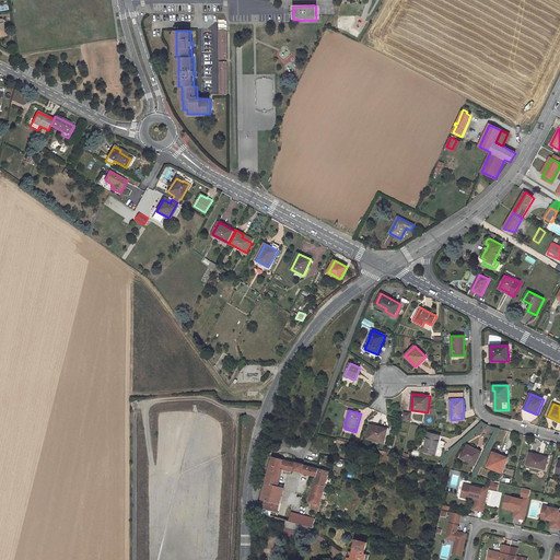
[(387,429),(370,424),(366,439),(384,443),(387,429)]
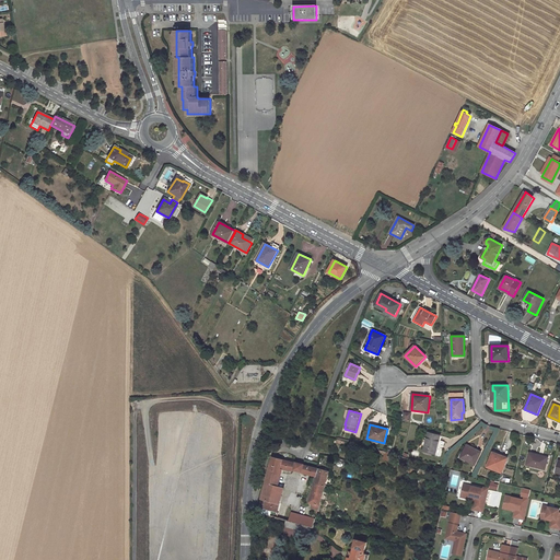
[(440,435),(429,433),(424,451),(435,454),(440,435)]
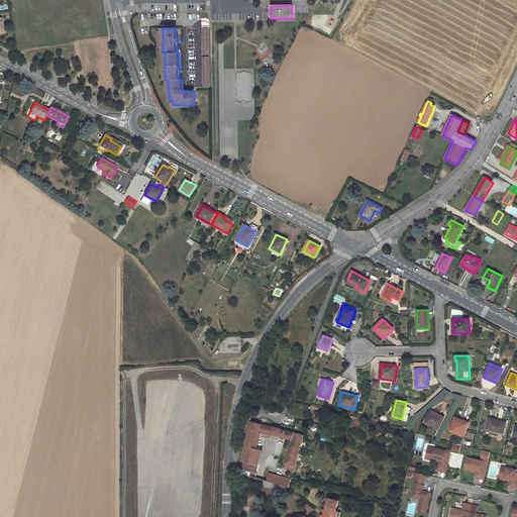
[(444,417),(431,411),(426,423),(438,429),(444,417)]
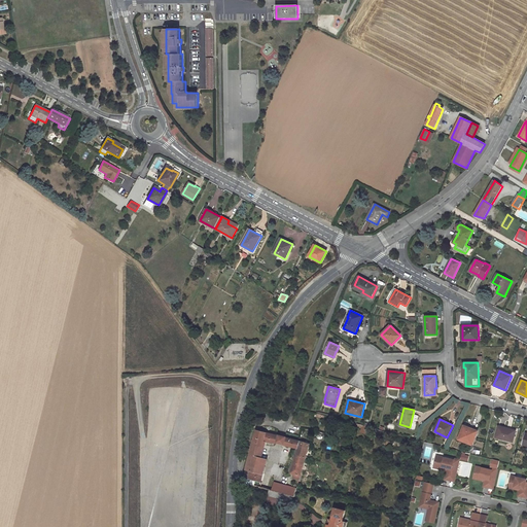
[(278,436),(279,430),(259,425),(248,473),(264,477),(266,468),(258,467),(260,461),(268,435),(278,437),(278,436)]
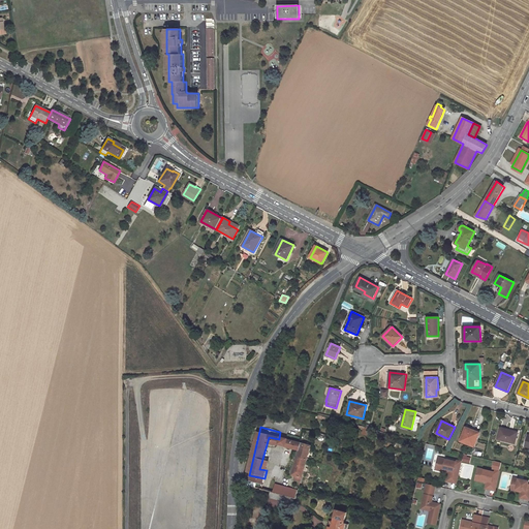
[(479,433),(466,428),(461,441),(474,446),(479,433)]
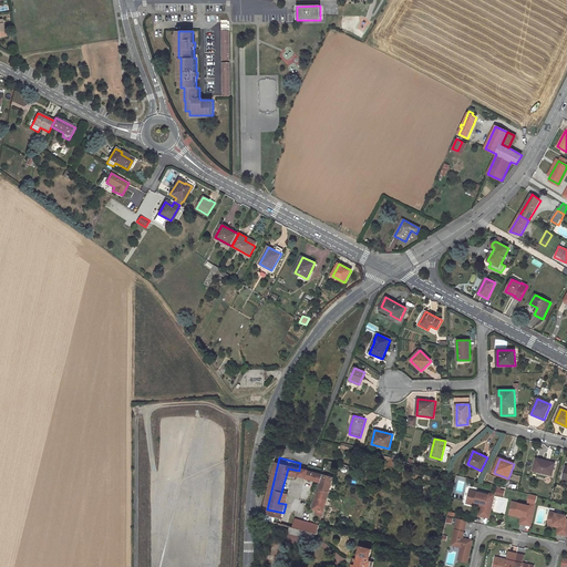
[(555,464),(537,460),(534,471),(552,475),(555,464)]
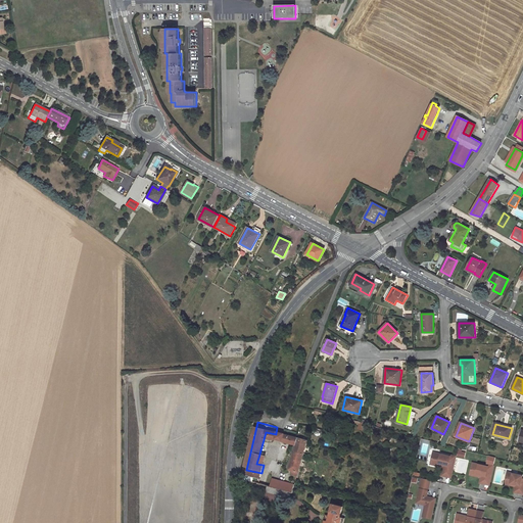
[(302,433),(286,429),(284,435),(297,438),(291,465),(297,467),(302,433)]
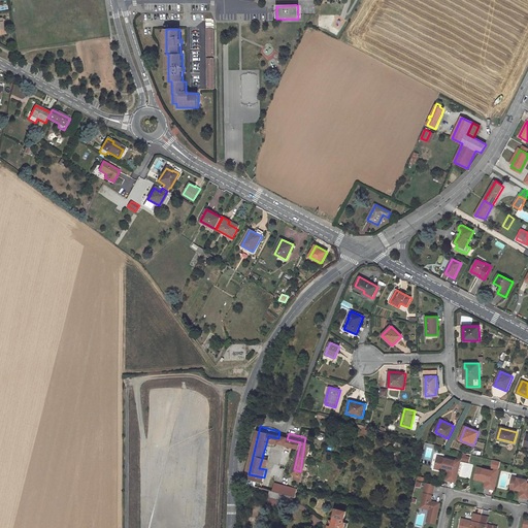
[(455,482),(460,460),(455,459),(455,460),(437,457),(435,465),(442,467),(442,468),(450,469),(448,480),(455,482)]
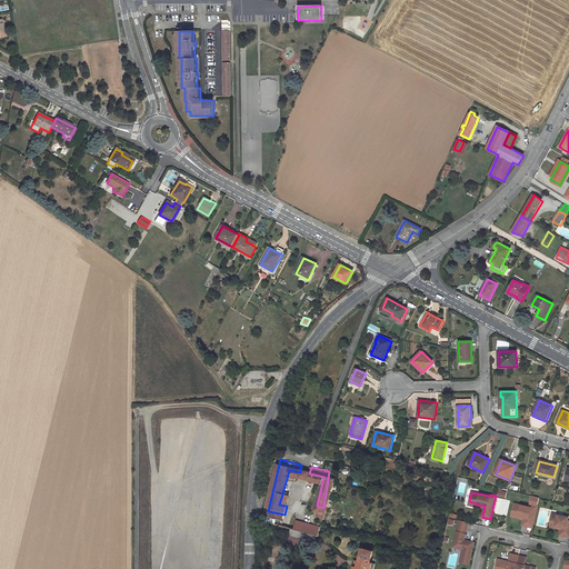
[(477,503),(469,501),(468,505),(482,508),(480,517),(482,517),(485,506),(477,505),(477,503)]
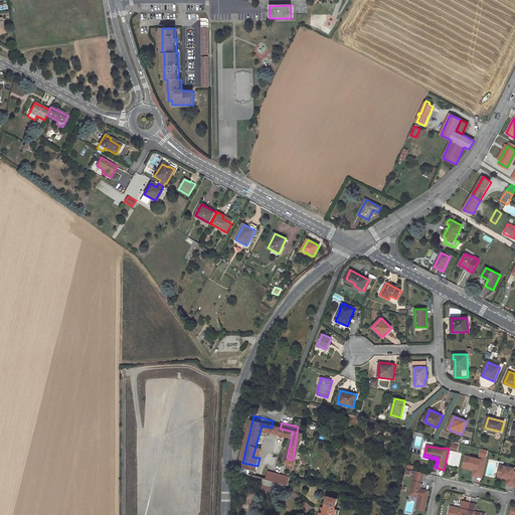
[(471,460),(465,458),(464,464),(469,465),(469,466),(469,467),(476,469),(475,476),(482,478),(485,463),(481,462),(481,460),(471,457),(471,460)]
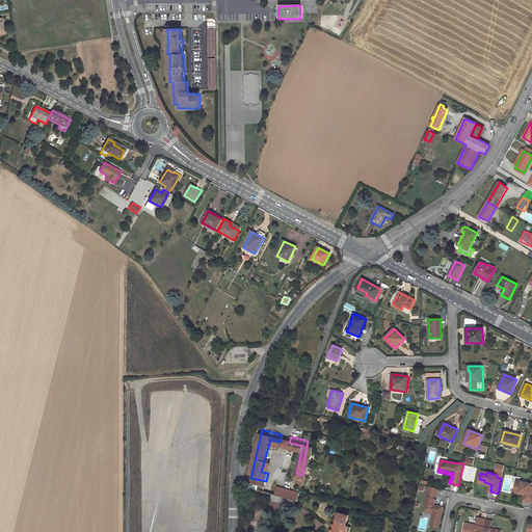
[(484,482),(484,481),(484,480),(479,479),(478,480),(478,482),(489,485),(488,490),(490,491),(491,484),(484,482)]
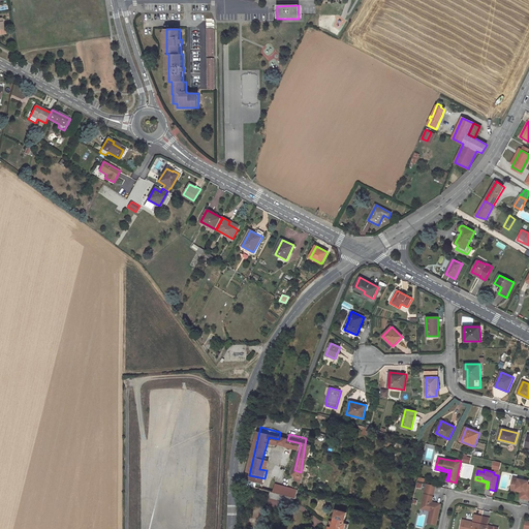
[(514,477),(511,486),(517,487),(517,489),(524,490),(522,498),(528,499),(528,484),(528,480),(514,477)]
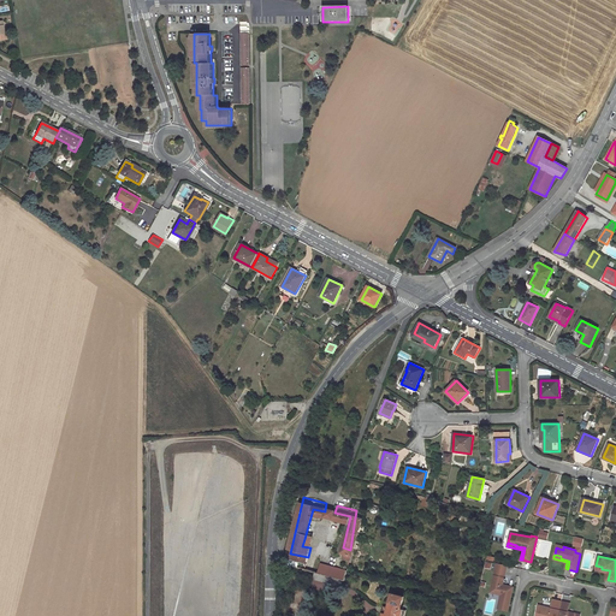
[(348,564),(327,560),(325,569),(345,575),(348,564)]
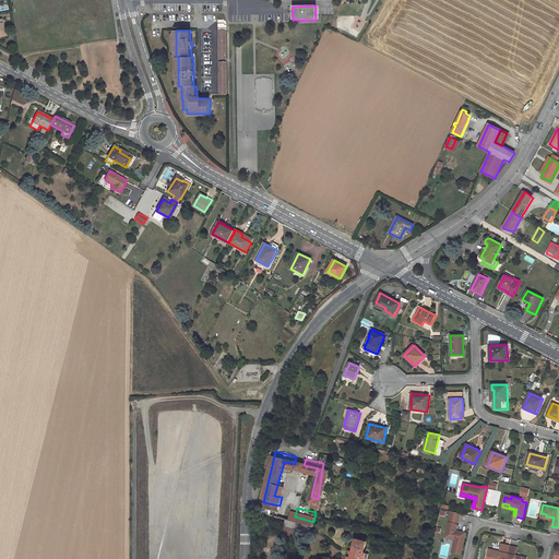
[(460,513),(451,511),(450,520),(458,521),(460,513)]
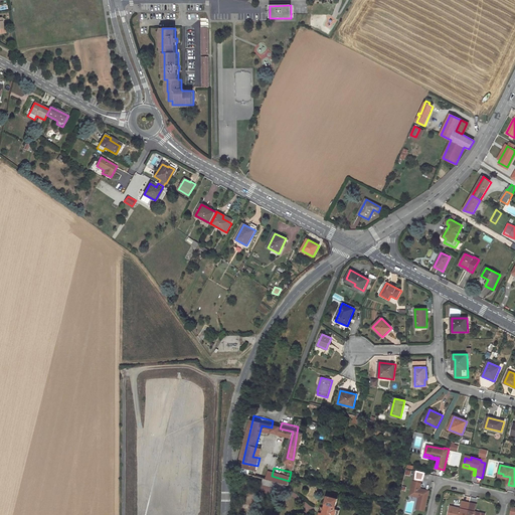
[(498,473),(497,477),(508,479),(507,484),(508,485),(510,477),(503,476),(503,474),(498,473)]
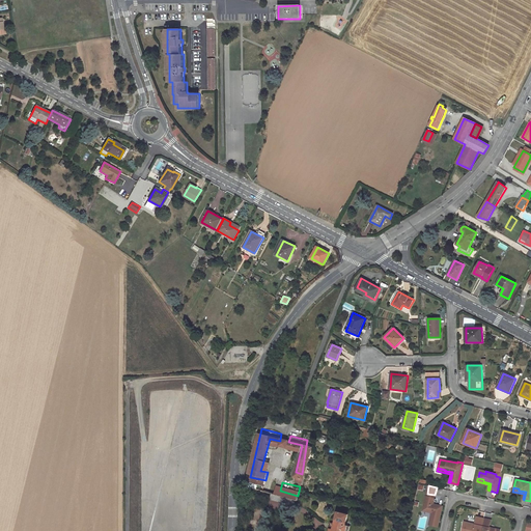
[(276,497),(292,501),(292,500),(296,500),(295,501),(297,502),(298,496),(280,491),(278,491),(276,497)]
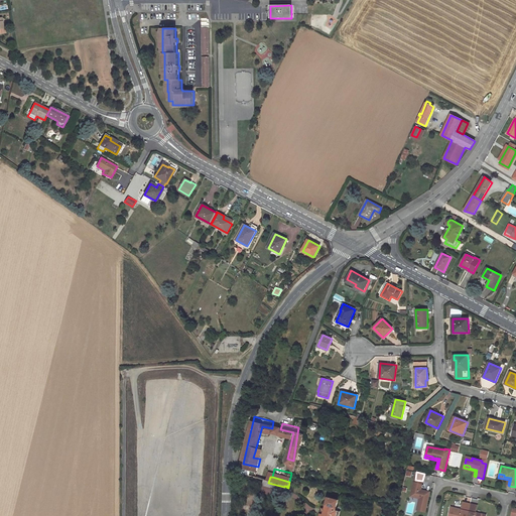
[(415,480),(413,488),(415,489),(417,483),(422,484),(422,481),(415,480)]
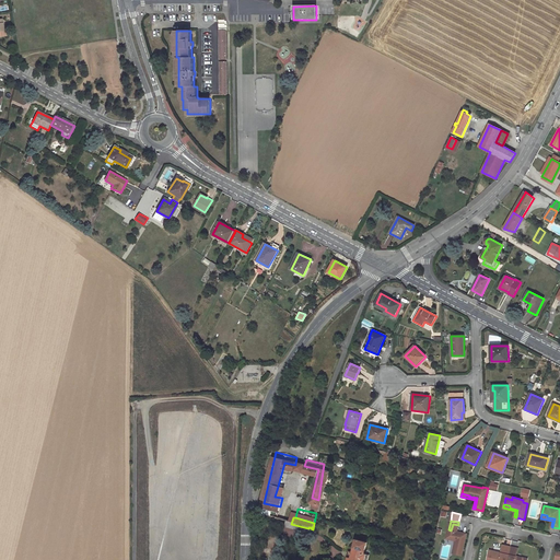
[(448,529),(446,536),(458,539),(455,553),(462,555),(466,534),(456,532),(458,525),(453,524),(451,531),(448,529)]
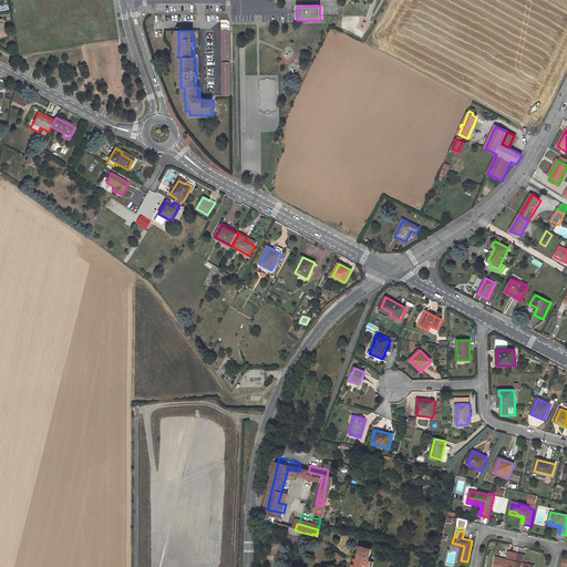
[(459,560),(461,560),(464,546),(452,543),(452,545),(462,547),(459,560)]
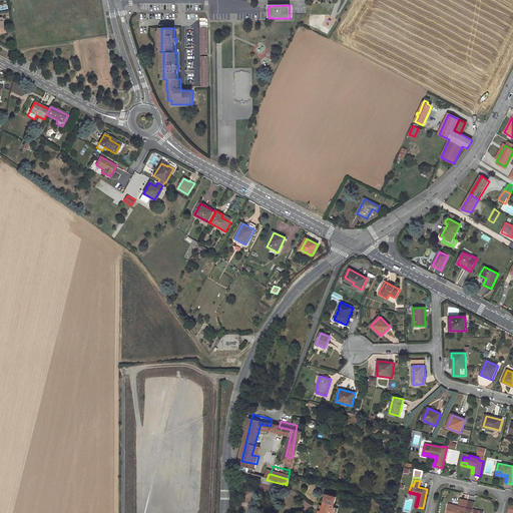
[(336,497),(326,494),(323,506),(320,506),(318,512),(337,512),(338,508),(334,507),(336,497)]
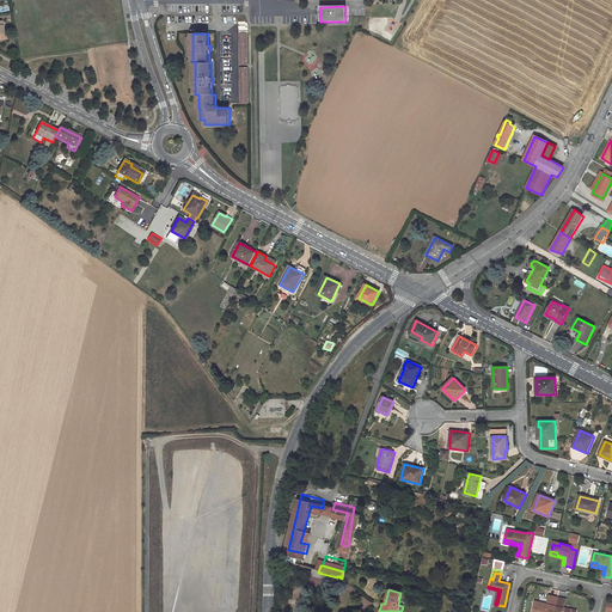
[(550,595),(548,604),(556,606),(557,598),(550,595)]
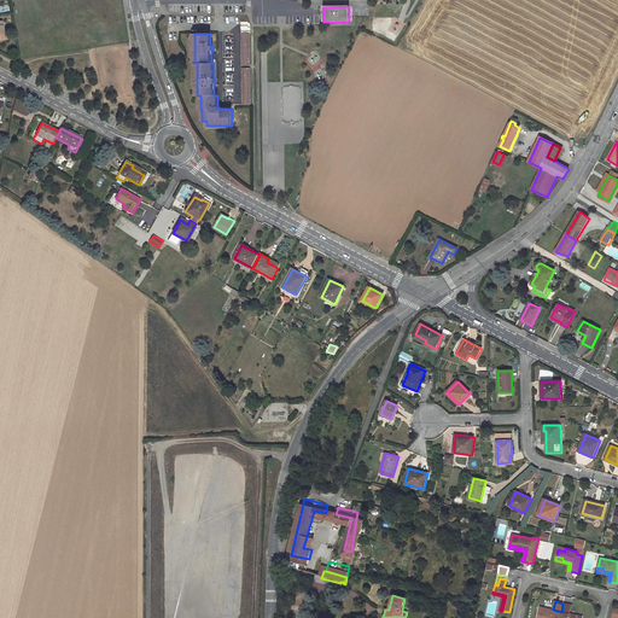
[(571,605),(563,604),(561,612),(570,614),(571,605)]
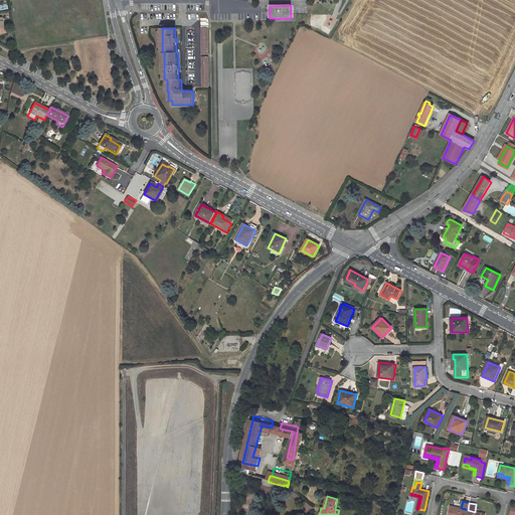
[(466,514),(468,510),(461,508),(451,506),(448,514),(466,514)]
